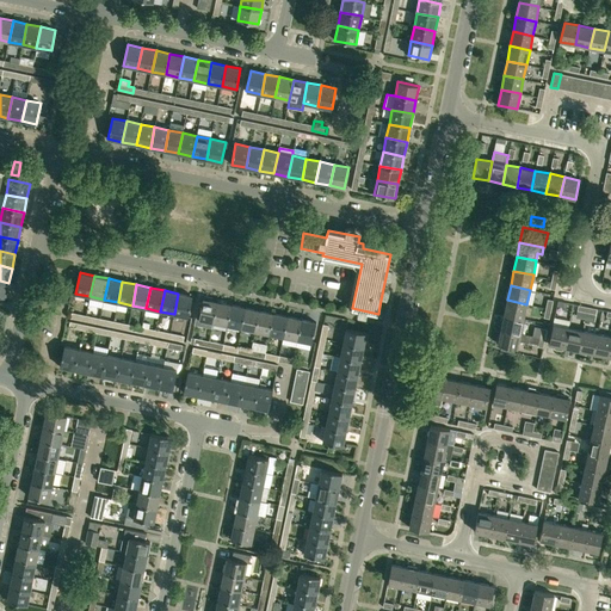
[(189,318),(191,306),(192,296),(178,294),(174,314),(189,318)]
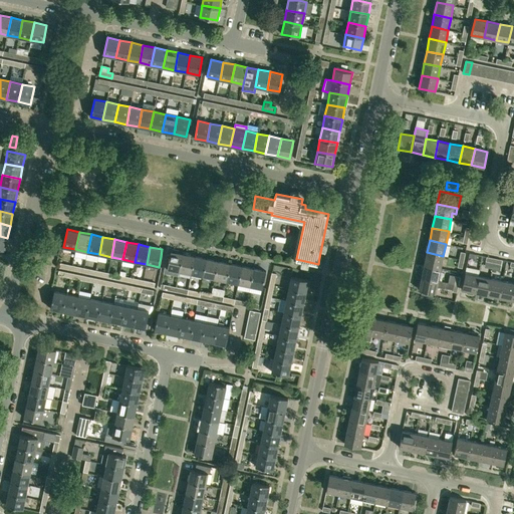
[(180,271),(183,254),(171,251),(168,268),(180,271)]
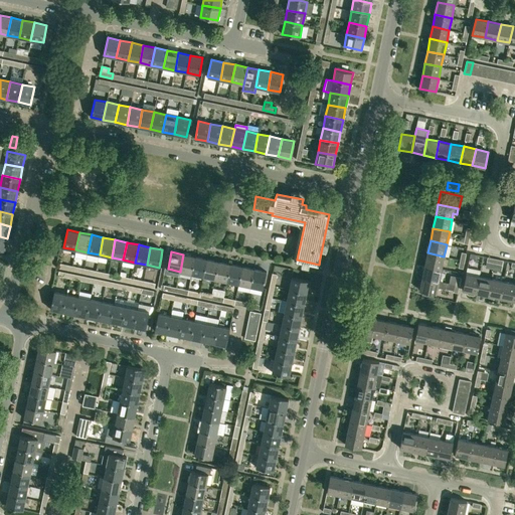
[(442,269),(444,256),(427,252),(425,266),(442,269)]
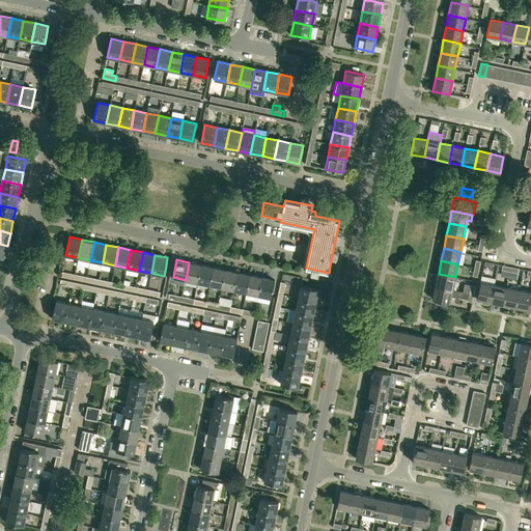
[(197,282),(201,264),(189,262),(186,280),(197,282)]
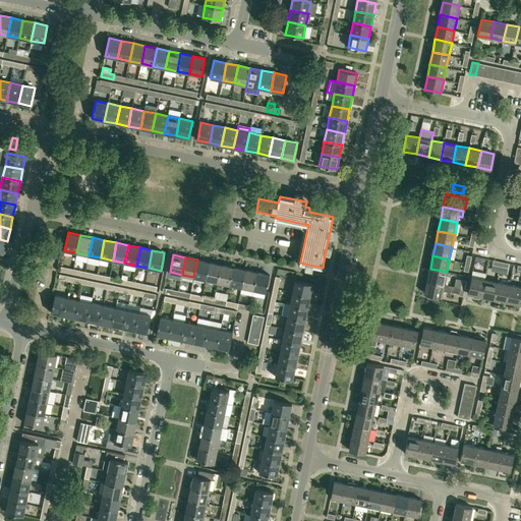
[(210,262),(205,261),(197,259),(193,277),(206,280),(210,262)]
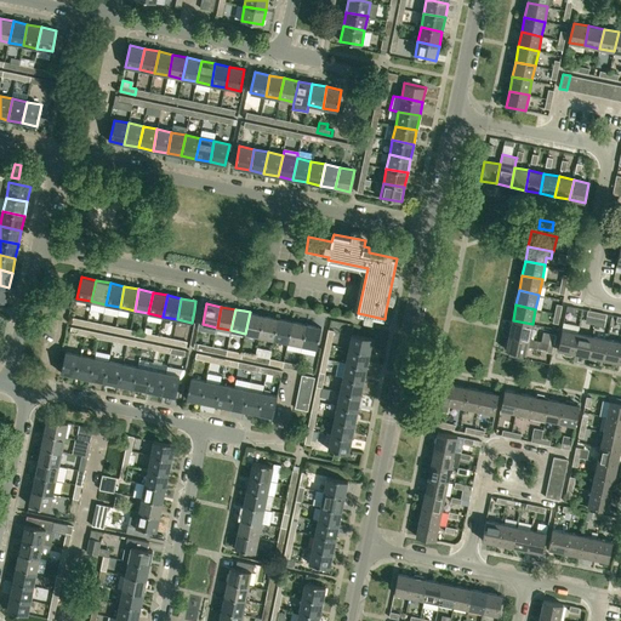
[(260,336),(265,315),(250,312),(245,334),(260,336)]
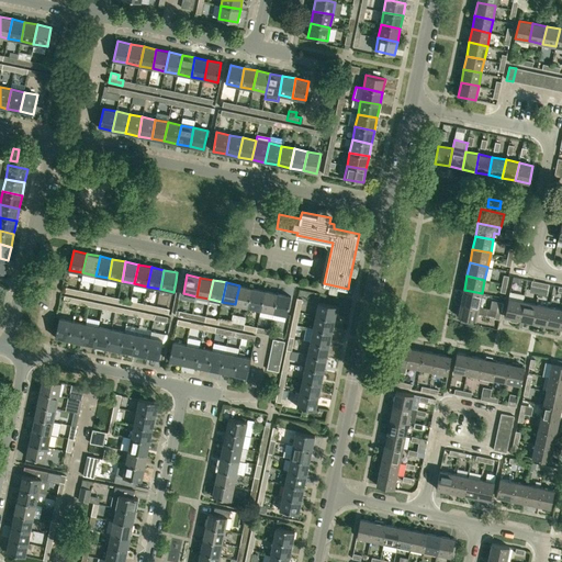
[(248,307),(251,288),(239,285),(235,304),(248,307)]
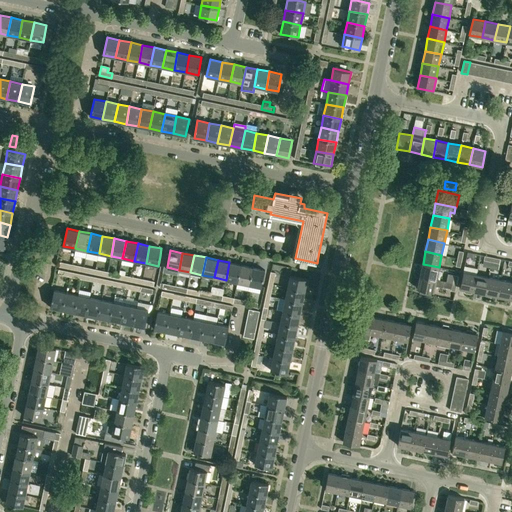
[(238,282),(241,265),(229,262),(226,280),(238,282)]
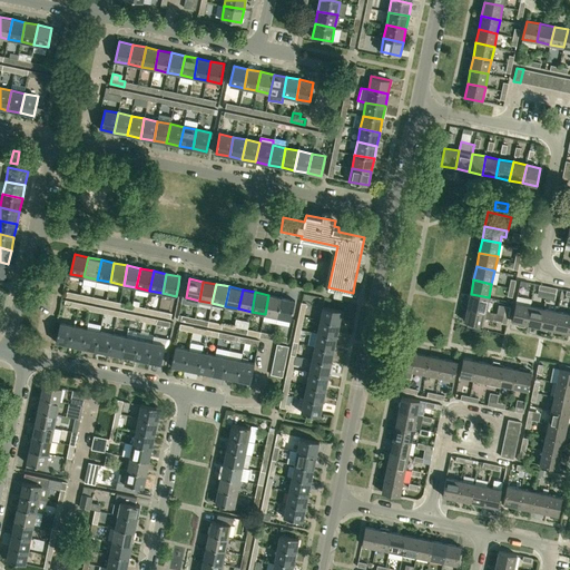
[(485,311),(489,297),(471,294),(468,306),(485,311)]
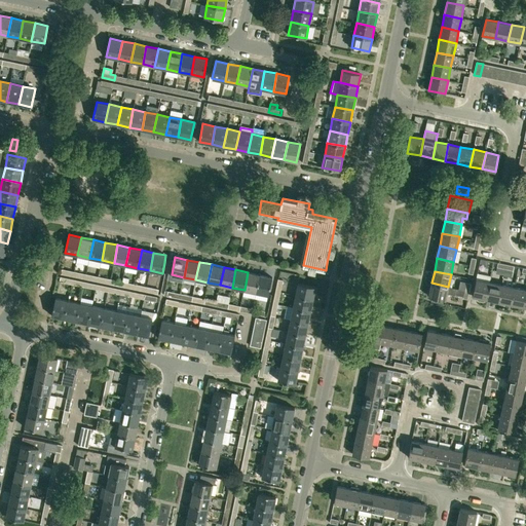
[(256,293),(260,274),(248,272),(245,290),(256,293)]
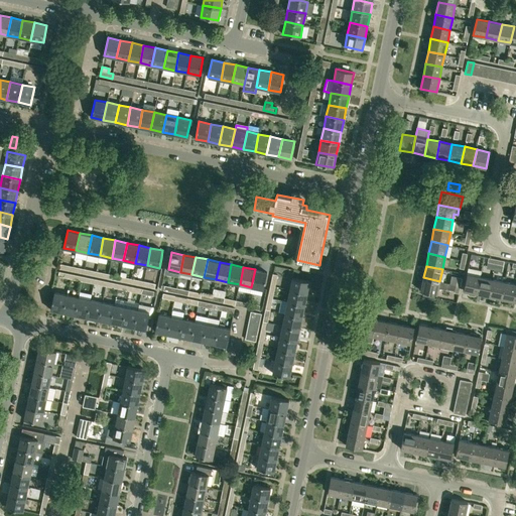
[(255,269),(251,287),(263,289),(267,272),(255,269)]
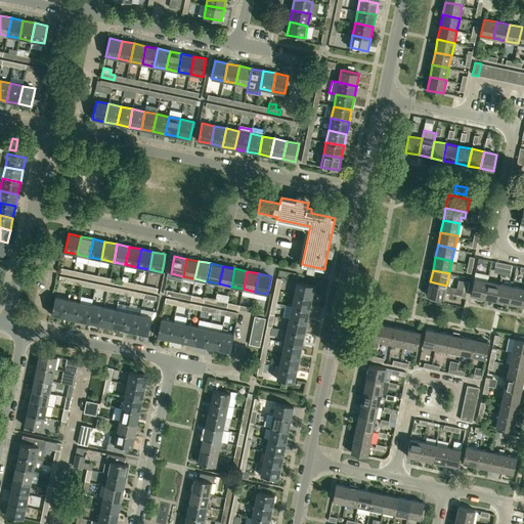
[(483,298),(487,281),(474,278),(471,295),(476,296),(475,298),(476,299),(481,301),(483,300),(483,298)]
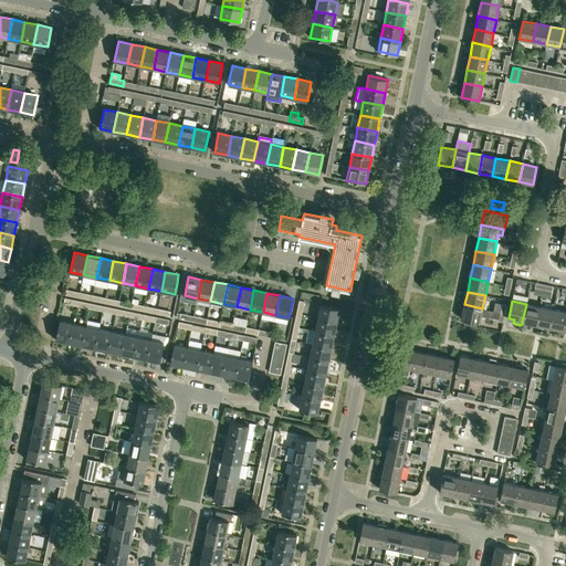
[(318,317),(337,322),(341,308),(321,304),(318,317)]
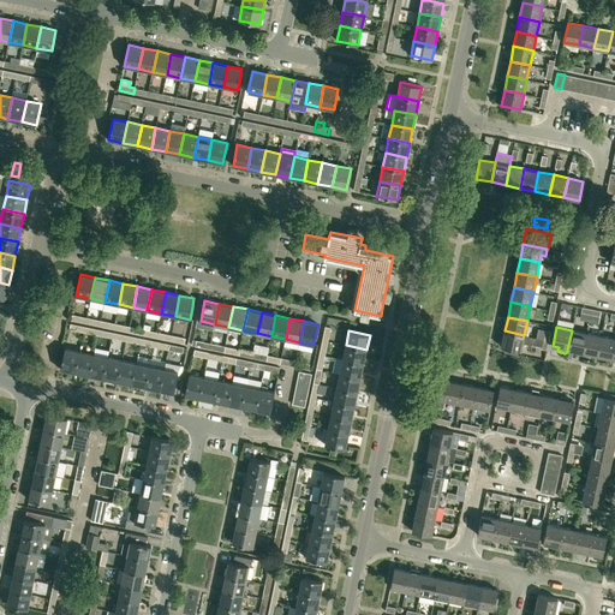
[(533,336),(524,335),(505,330),(501,346),(521,351),(523,342),(532,345),(533,336)]
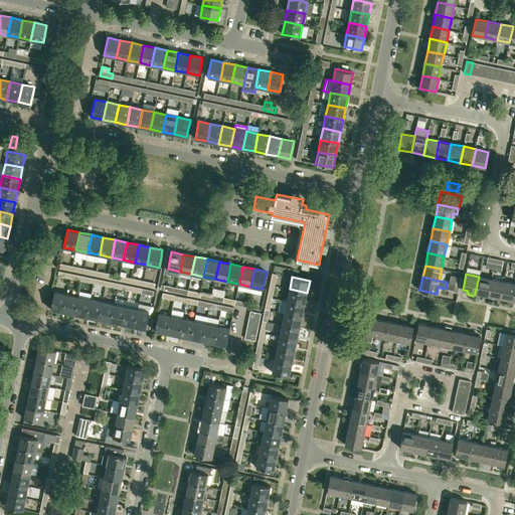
[(488,295),(491,279),(479,277),(475,293),(488,295)]
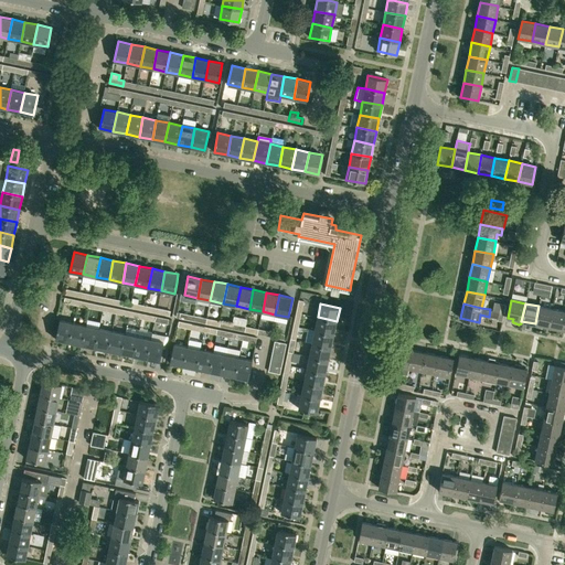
[(548,327),(552,309),(539,306),(535,323),(548,327)]
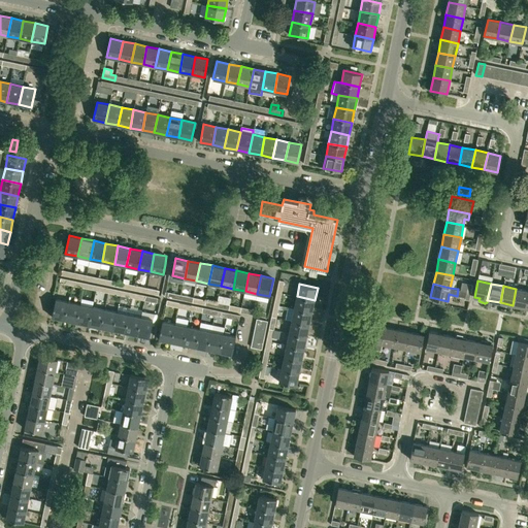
[(525,307),(527,293),(527,291),(516,289),(513,305),(525,307)]
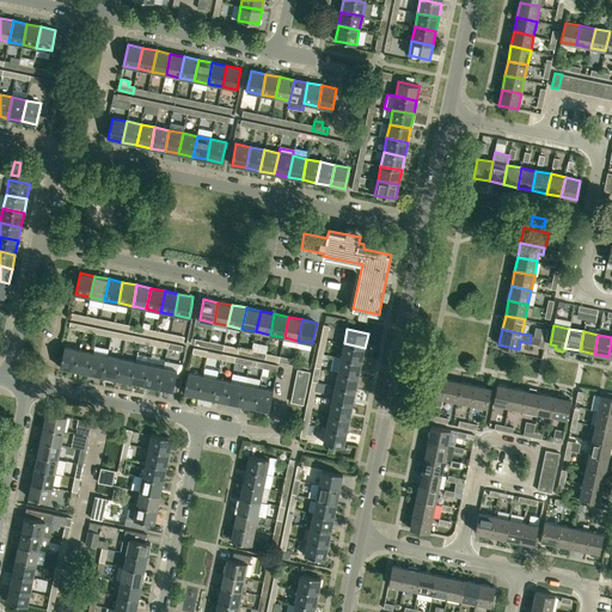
[(362,362),(365,348),(344,343),(341,357),(362,362)]
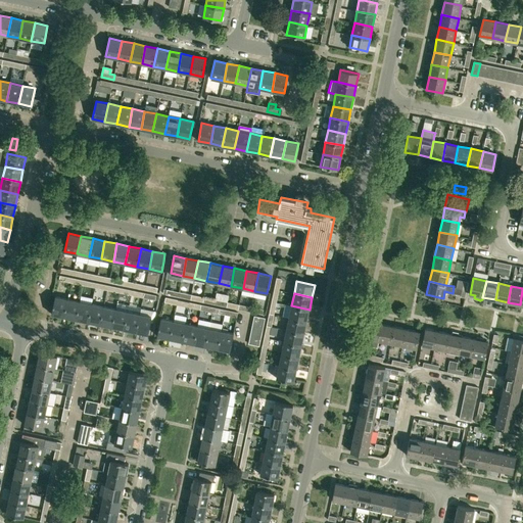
[(63,317),(67,298),(55,296),(51,314),(63,317)]
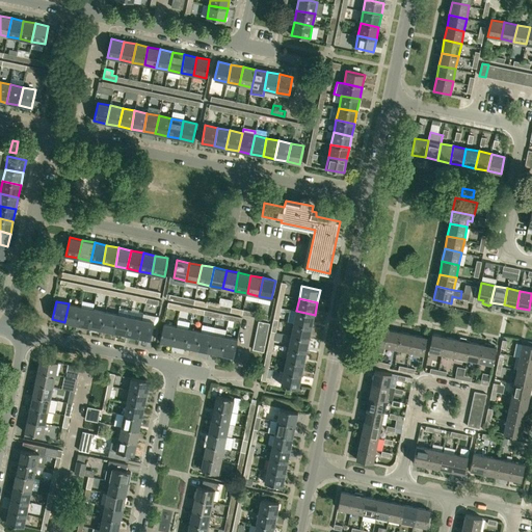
[(77,324),(81,307),(69,303),(64,322),(77,324)]
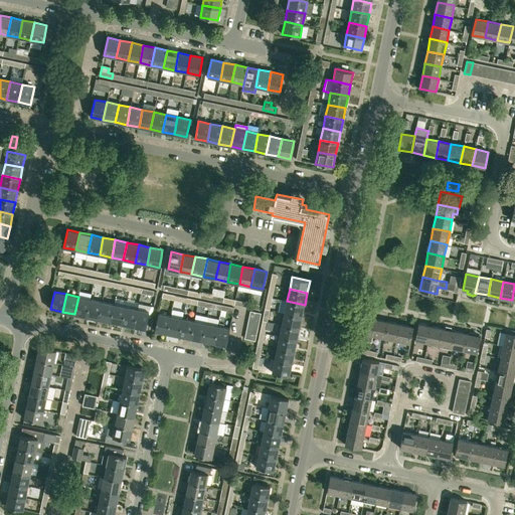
[(87,317),(91,299),(78,297),(74,314),(87,317)]
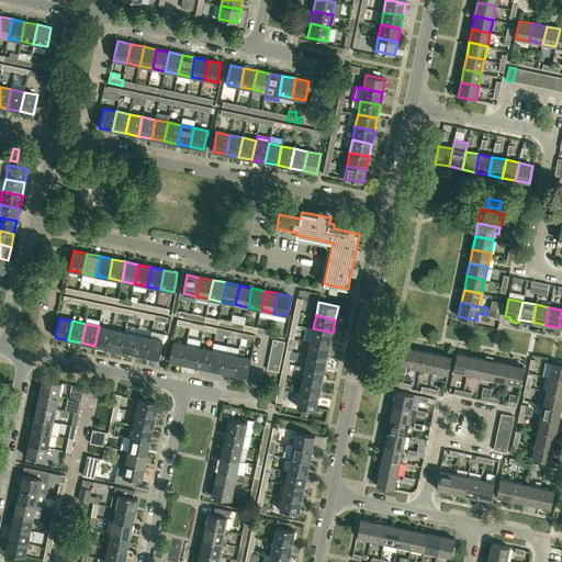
[(108,348),(111,329),(99,326),(94,346),(108,348)]
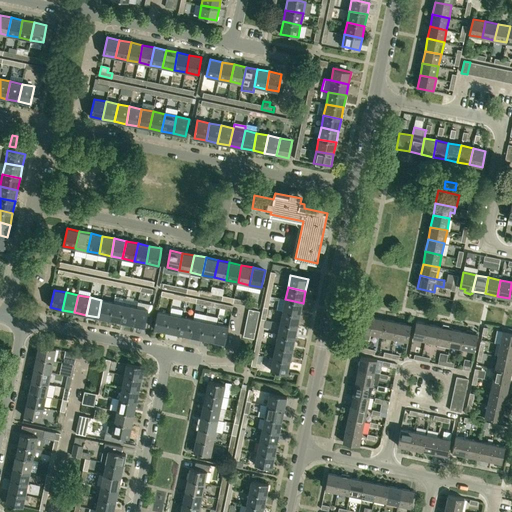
[(300,315),(303,303),(285,299),(283,311),(300,315)]
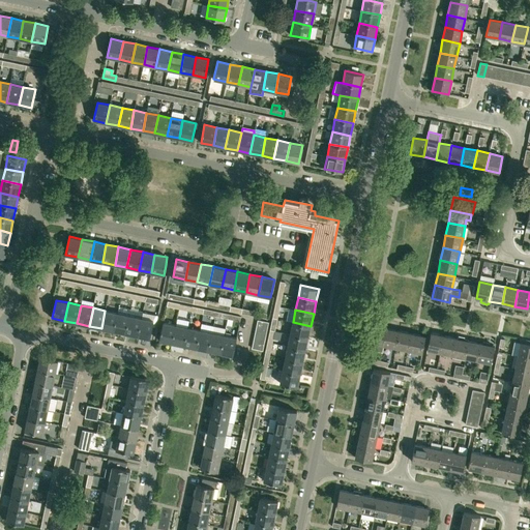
[(113,330),(117,313),(105,311),(101,328),(113,330)]
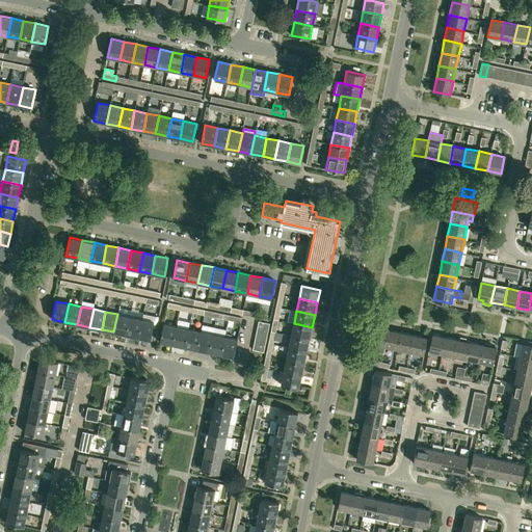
[(126,335),(130,316),(117,314),(113,331),(126,335)]
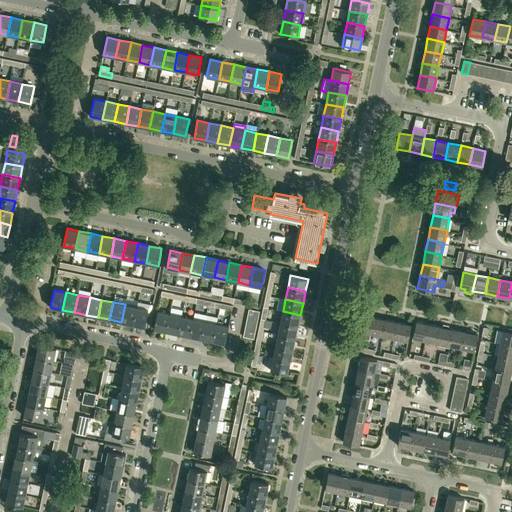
[(133,324),(137,307),(125,304),(121,322),(133,324)]
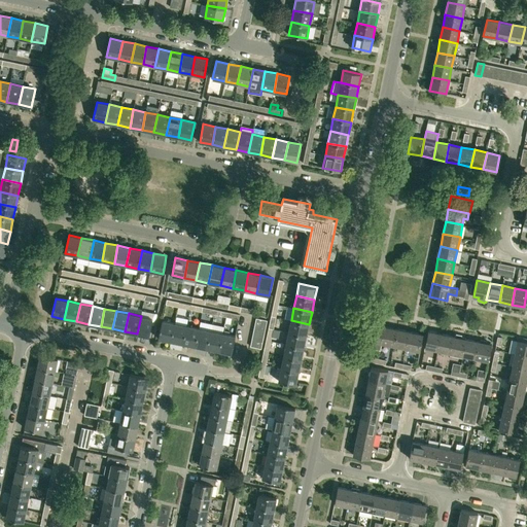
[(141,316),(137,334),(149,337),(153,318),(141,316)]
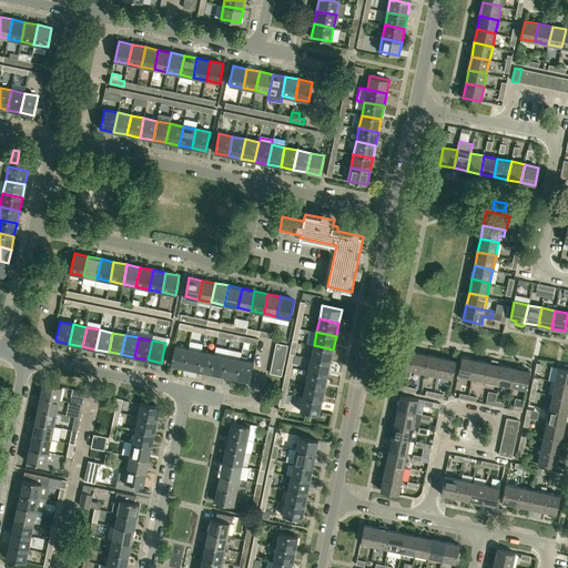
[(184,367),(188,348),(174,345),(171,365),(184,367)]
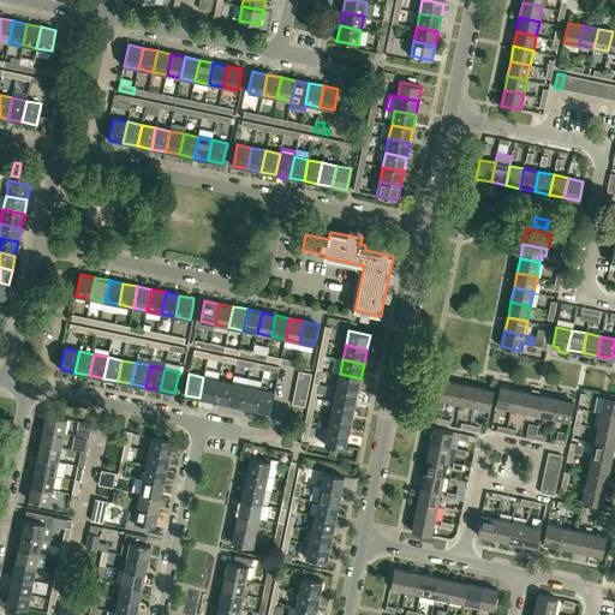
[(358,392),(360,378),(340,374),(336,388),(358,392)]
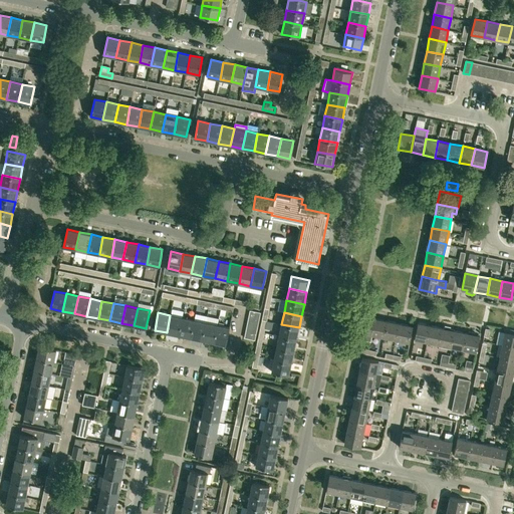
[(179,335),(182,317),(170,315),(167,332),(179,335)]
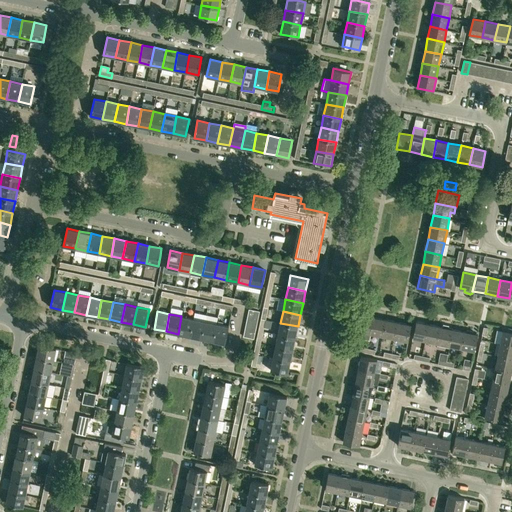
[(369,340),(371,333),(374,317),(362,314),(358,330),(366,332),(364,339),(369,340)]
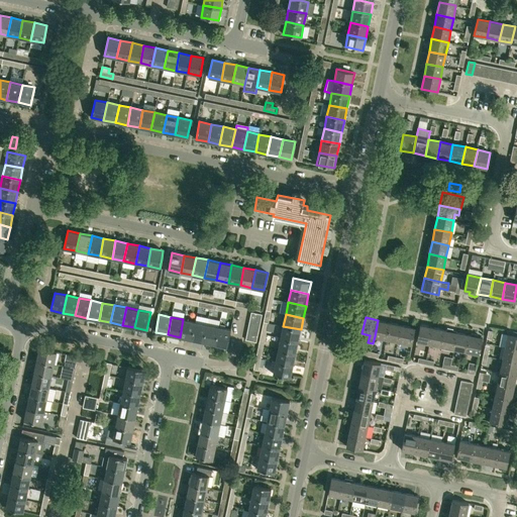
[(191,339),(195,322),(183,319),(180,337),(191,339)]
